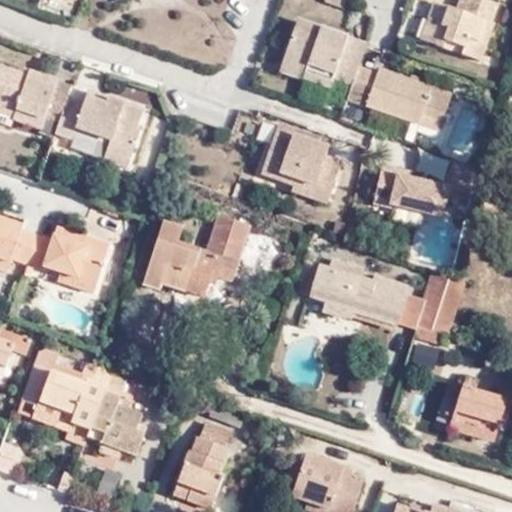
[(480,57),(498,2),(491,0),(465,0),(463,9),(453,6),(436,0),(430,0),(417,34),(441,42),(444,36),(459,41),(456,47),(480,57)]
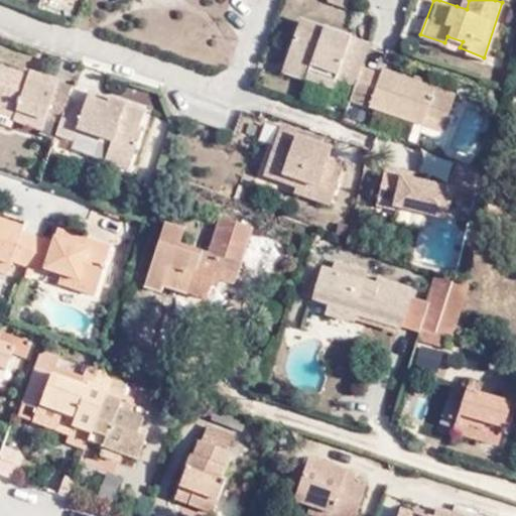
[(459,0),(457,6),(467,9),(469,0),(459,0)]
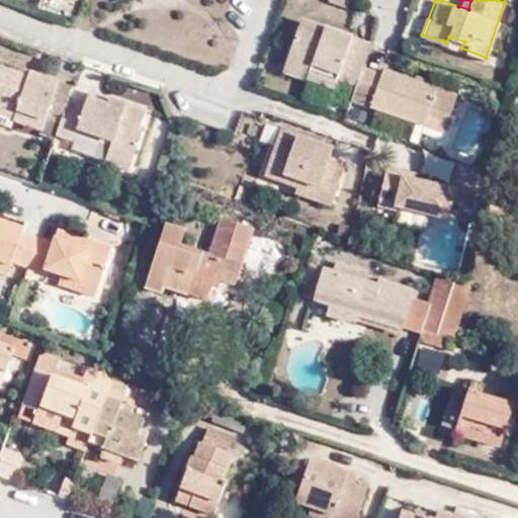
[(517,23),(517,21),(517,7),(512,5),(507,20),(517,23)]
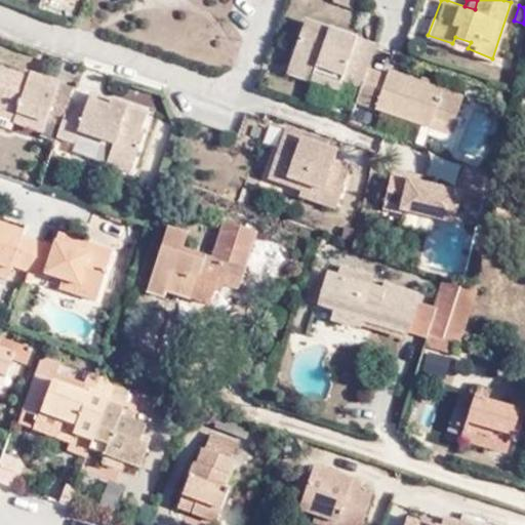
[(373,41),(374,38),(304,14),(286,66),(309,74),(312,68),(321,71),(320,75),(338,81),(340,76),(358,81),(365,64),(373,41)]
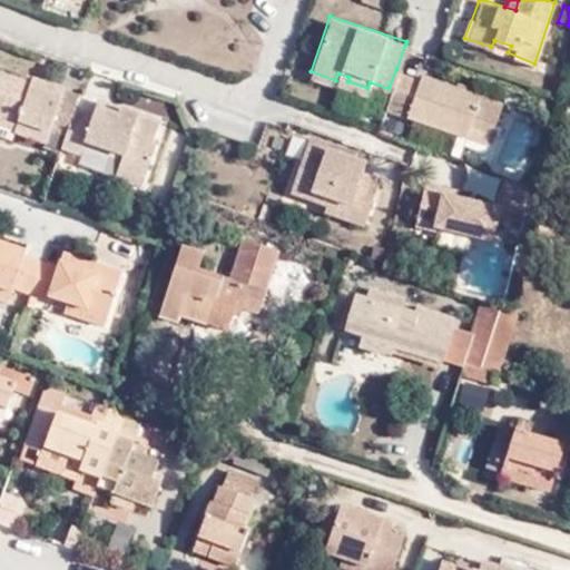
[(389,88),(382,107),(463,135),(468,123),(490,129),(498,99),(421,71),(418,76),(396,69),(389,88)]
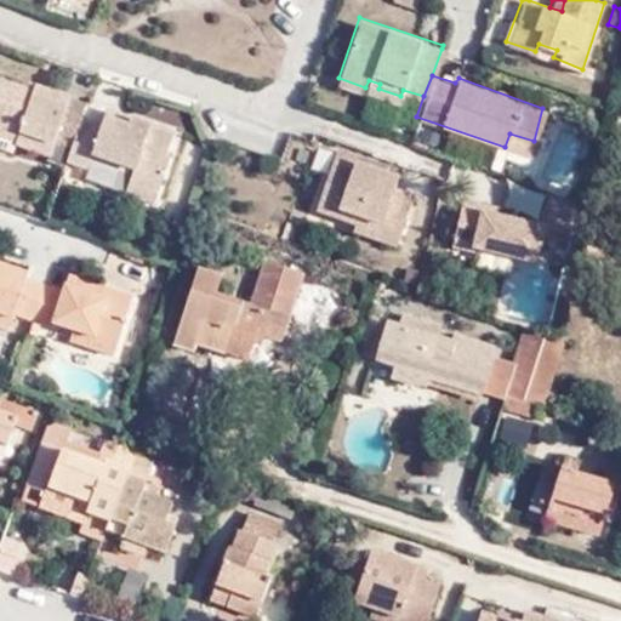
[(70,113),(75,97),(57,92),(58,83),(39,78),(35,89),(0,77),(0,121),(6,124),(3,138),(58,153),(70,113)]
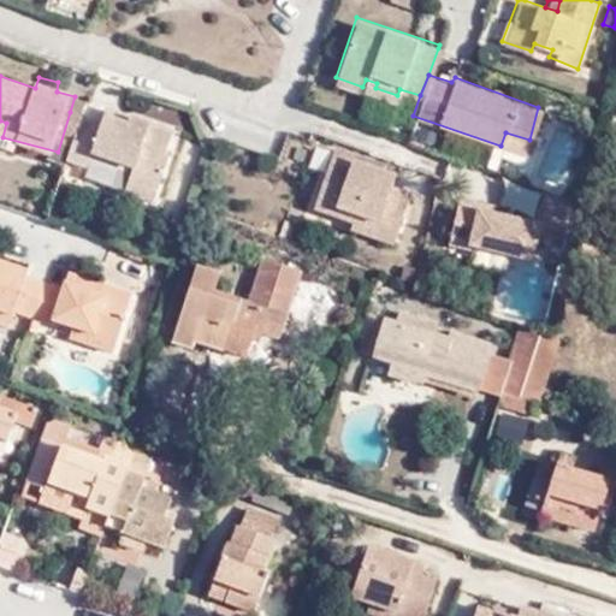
[(93,98),(90,107),(117,114),(120,106),(93,98)]
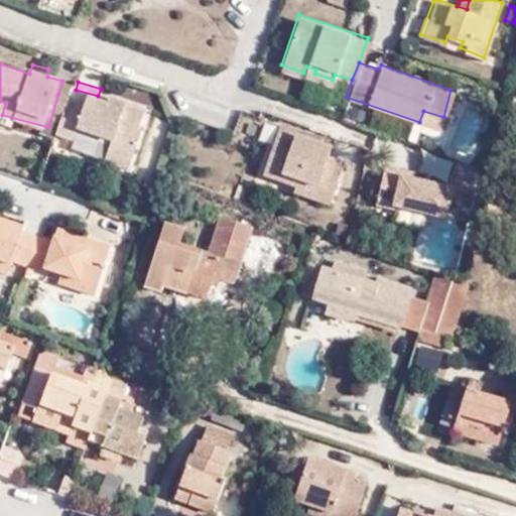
[(487,94),(497,96),(500,87),(490,84),(487,94)]
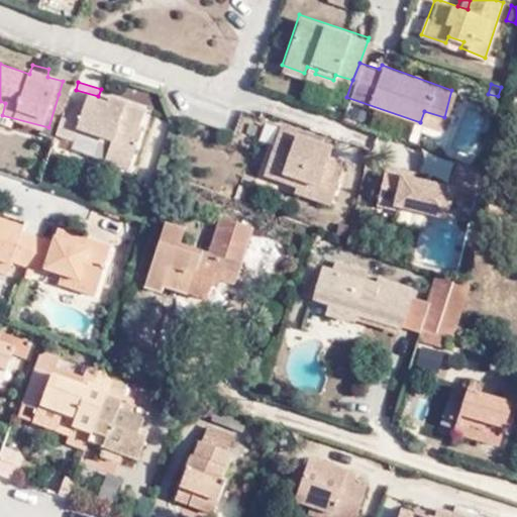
[(59,94),(48,127),(64,132),(68,122),(102,131),(98,143),(124,149),(133,120),(130,118),(135,100),(101,89),(98,96),(76,90),(74,97),(59,94)]
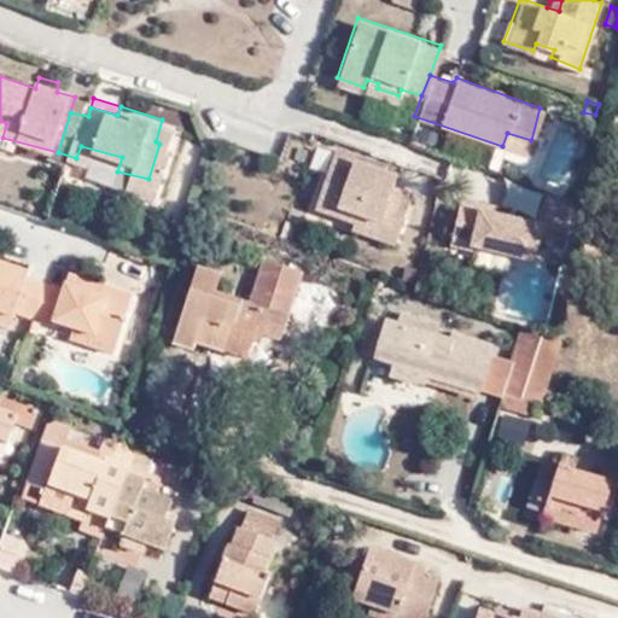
[(330,150),(312,208),(350,222),(347,228),(388,244),(409,197),(389,191),(392,180),(379,175),(382,168),(356,157),(355,159),(330,150)]
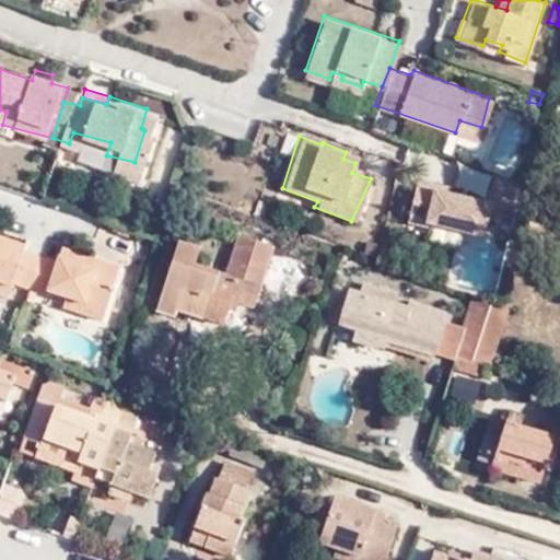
[(135,162),(106,155),(103,164),(131,174),(135,162)]
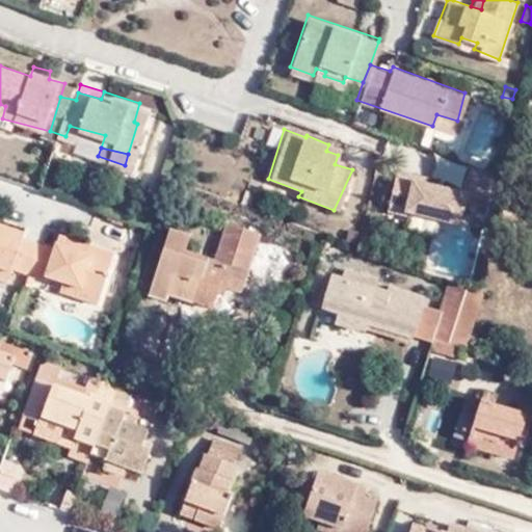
[(491,174),(472,167),(467,181),(487,188),(491,174)]
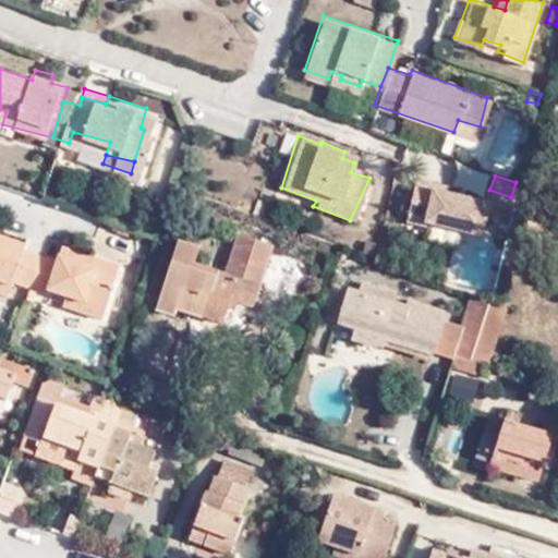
[(429,192),(432,184),(411,180),(401,220),(422,225),(423,222),(475,234),(484,204),(446,196),(429,192)]
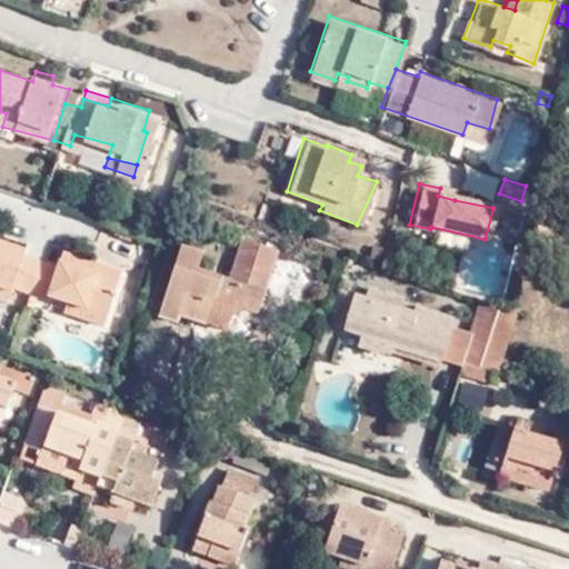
[(455,190),(440,188),(438,196),(455,200),(455,190)]
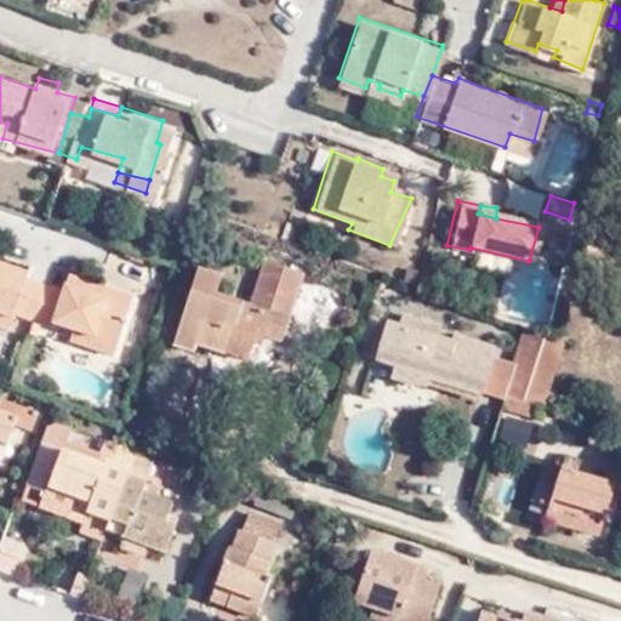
[(33,272),(34,267),(0,257),(0,309),(16,314),(35,320),(47,278),(33,272)]
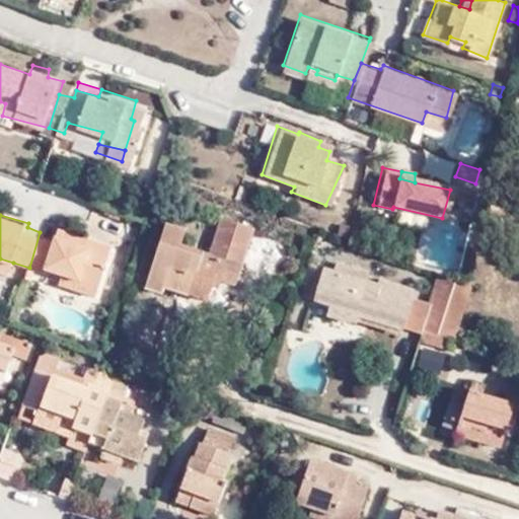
[(212,275),(221,278),(234,282),(252,226),(221,216),(209,249),(180,241),(186,227),(163,220),(143,283),(158,289),(161,282),(178,288),(205,296),(209,286),(212,275)]
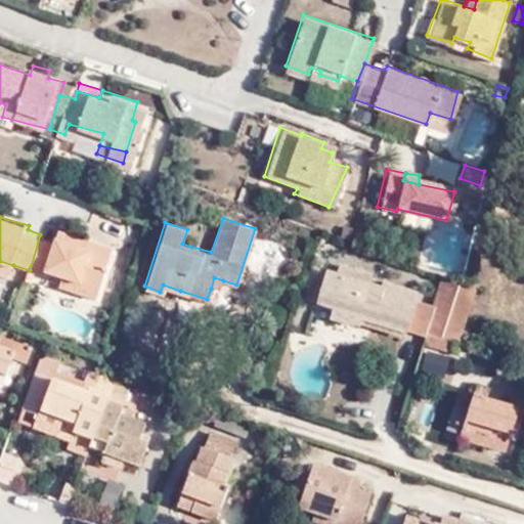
[(76,243),(80,229),(61,223),(56,236),(76,243)]
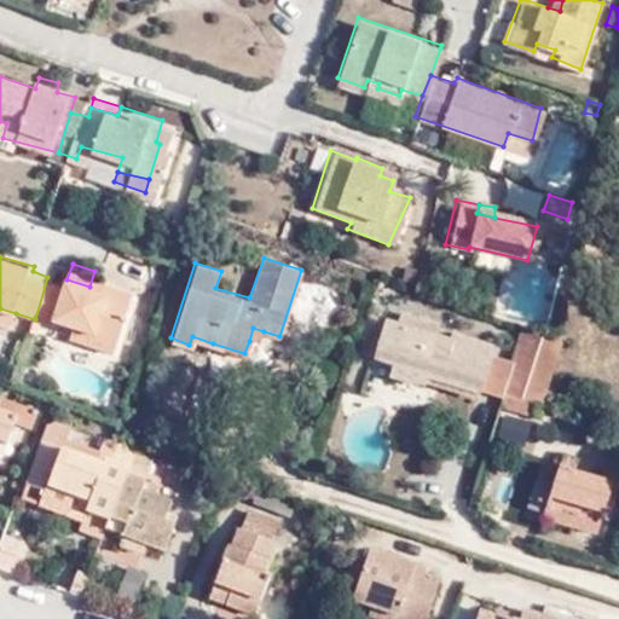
[(47,277),(35,319),(53,325),(56,316),(93,327),(90,336),(117,346),(134,284),(94,271),(90,287),(67,279),(67,282),(47,277)]
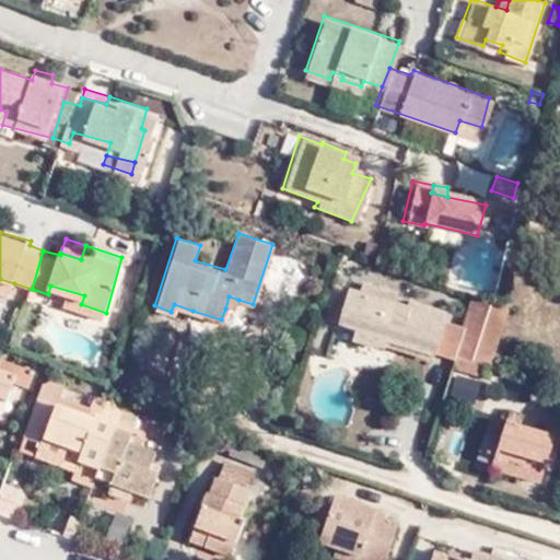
[(0,279),(0,291),(11,294),(14,283),(0,279)]
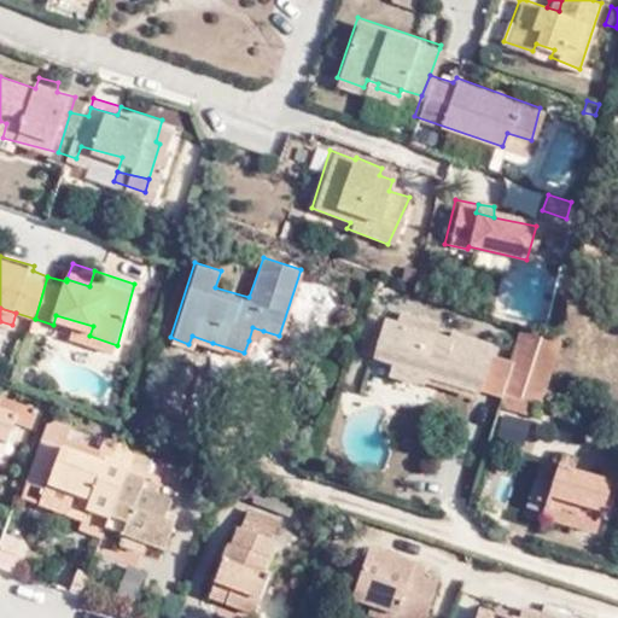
[(383,320),(382,327),(374,356),(394,361),(390,374),(423,384),(426,375),(478,391),(481,383),(490,353),(493,343),(452,332),(450,338),(435,333),(437,321),(398,313),(395,322),(383,320)]
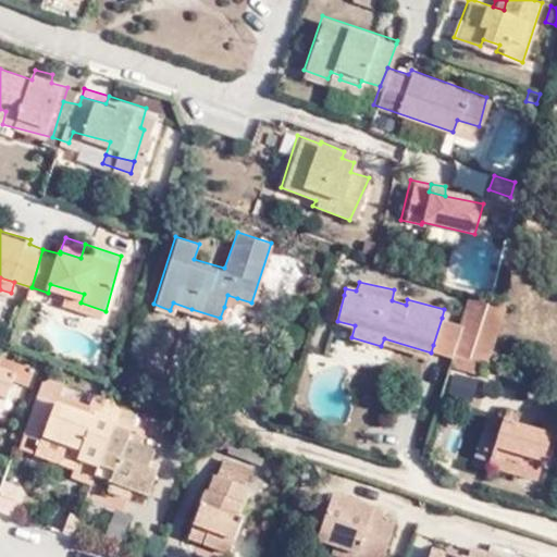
[(337,321),(344,295),(334,293),(329,318),(337,321)]
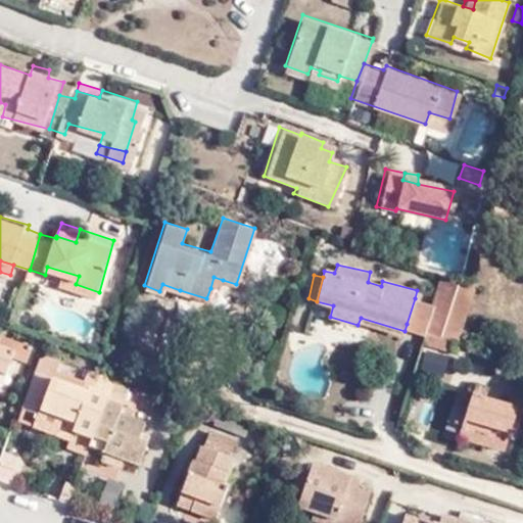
[(453,305),(459,281),(440,276),(434,298),(453,305)]
